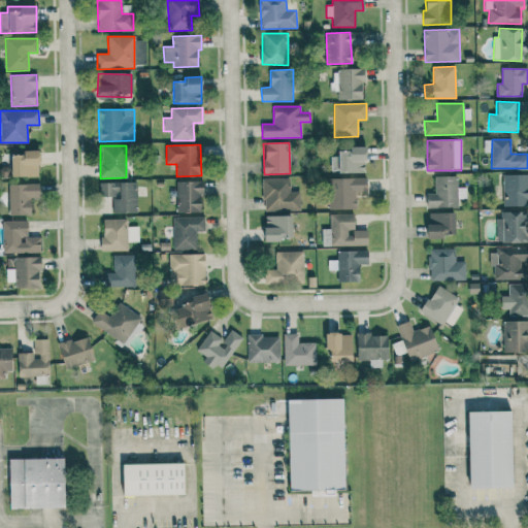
[(365,147),(350,147),(350,154),(331,154),(331,173),(366,172),(365,147)]
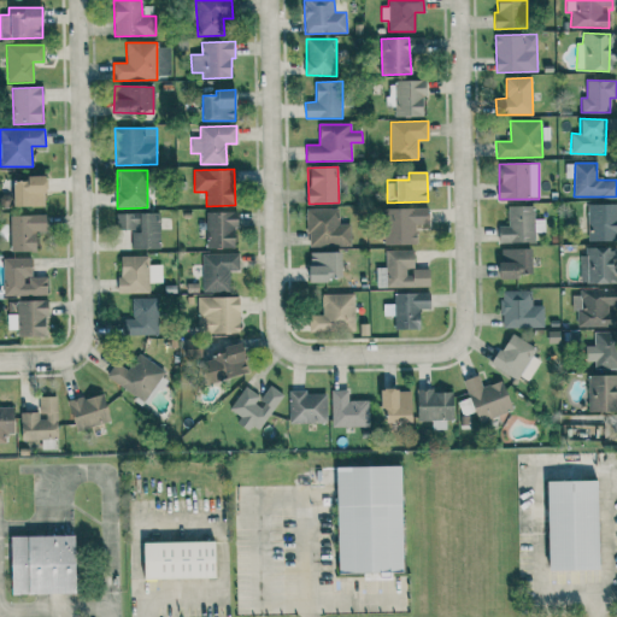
[(13,206),(46,206),(46,176),(28,176),(28,181),(13,181),(13,206)]
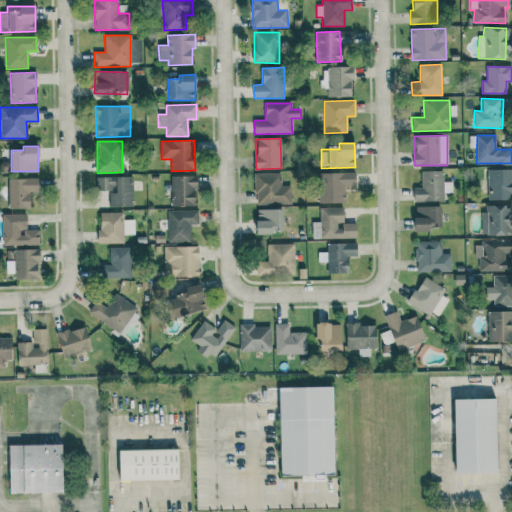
[(444,201),(444,193),(452,193),(452,182),(443,182),(443,171),(421,171),(421,187),(413,187),(414,202),(444,201)]
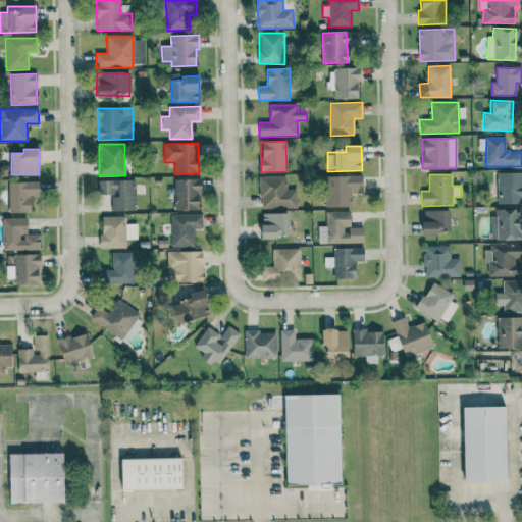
[(325,207),(353,207),(352,193),(363,193),(362,175),(324,176),(325,207)]
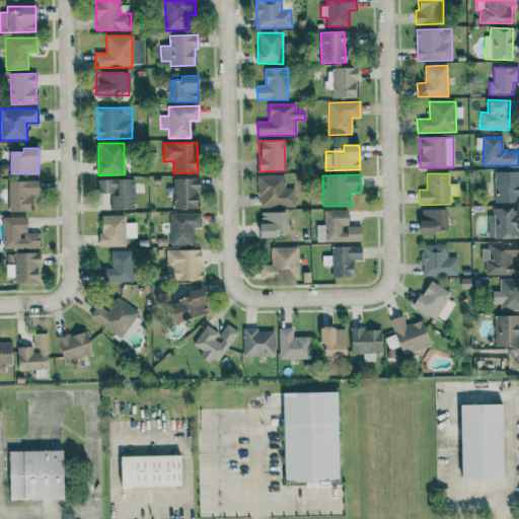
[(295,189),(285,189),(285,175),(258,176),(258,208),(295,208),(295,189)]
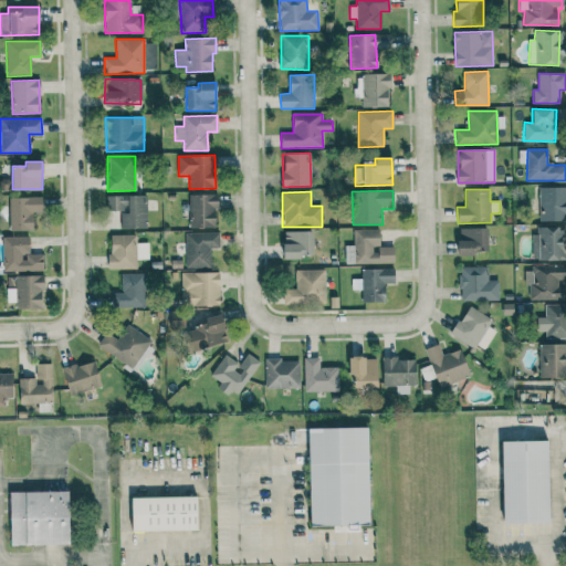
[(189,195),(189,228),(218,228),(217,195),(189,195)]
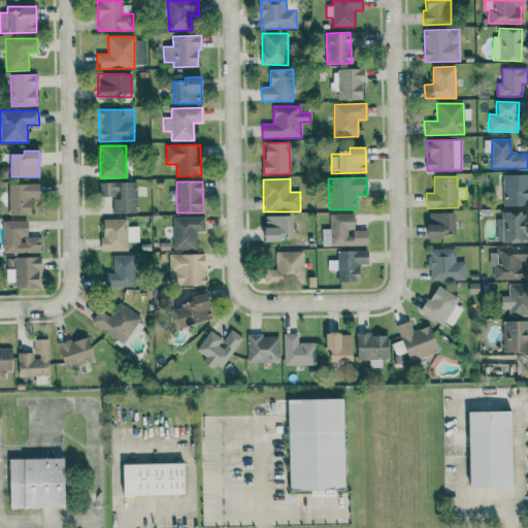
[(137,212),(137,183),(99,183),(99,198),(112,198),(112,213),(137,212)]
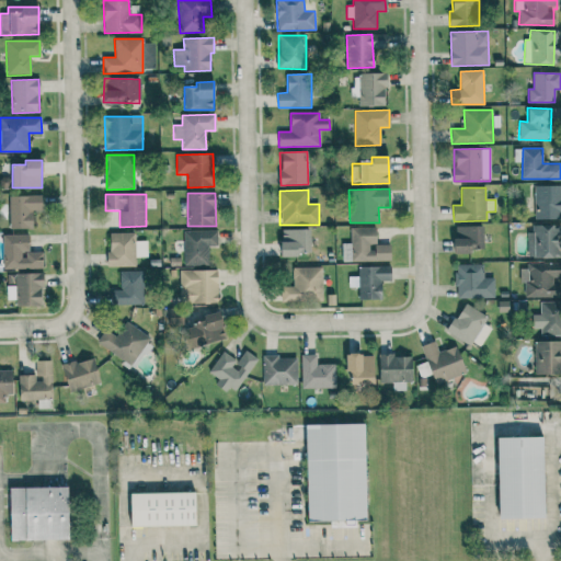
[(10,195),(10,229),(33,229),(33,212),(42,212),(42,196),(10,195)]
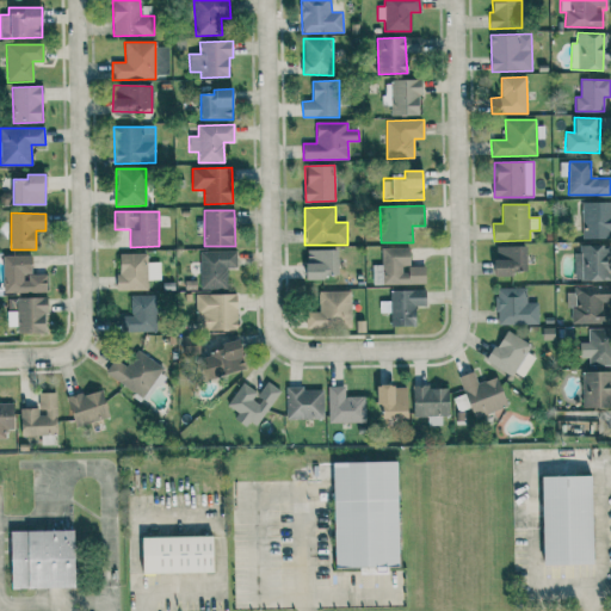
[(576,281),(609,279),(608,245),(575,246),(576,281)]
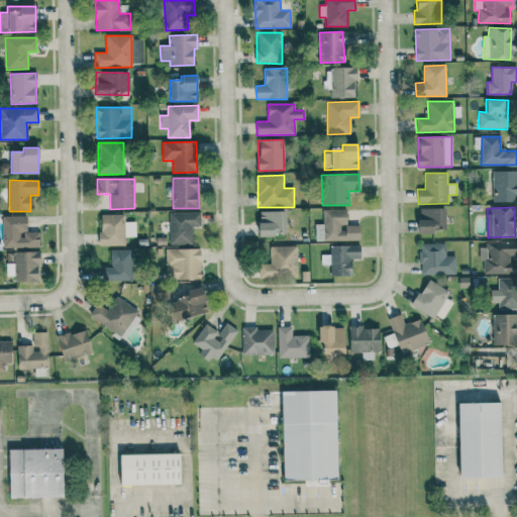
[(444,208),(418,209),(419,232),(445,232),(444,208)]
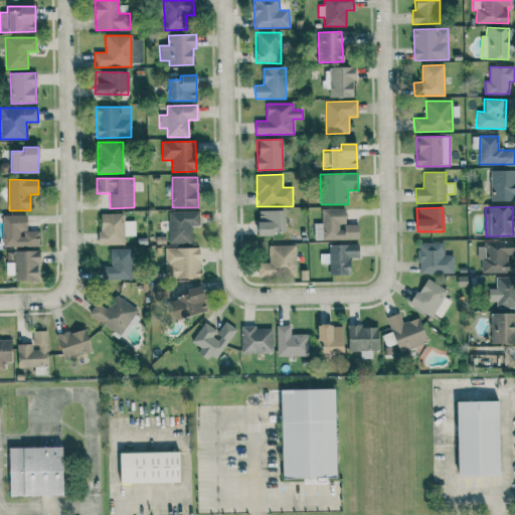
[(346,208),(322,209),(322,240),(359,239),(359,224),(346,224),(346,208)]
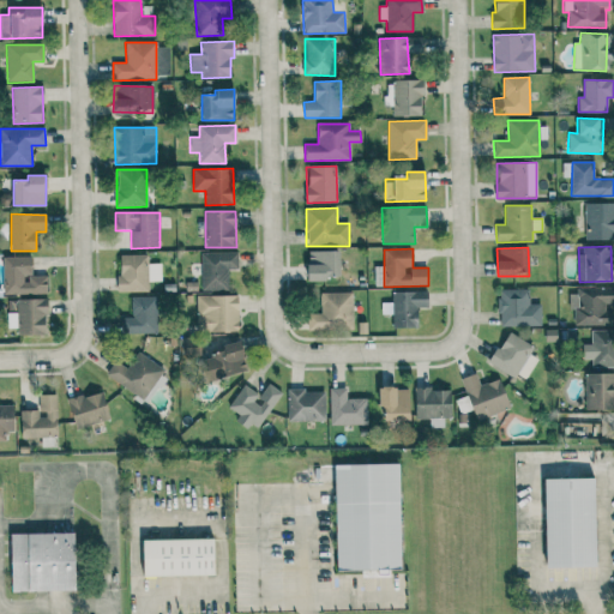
[(341,251),(307,252),(308,280),(342,280),(341,251)]
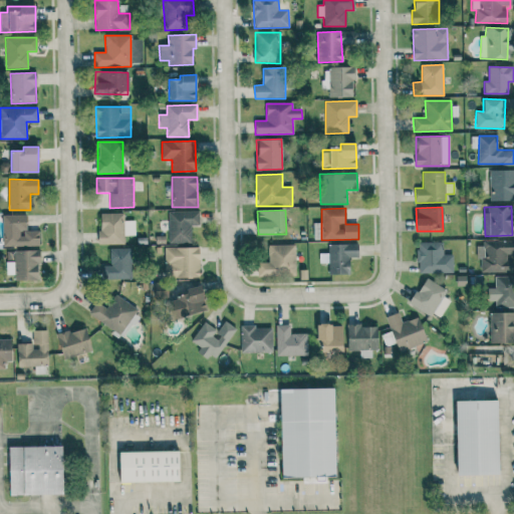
[(168,212),(169,243),(191,243),(191,226),(200,225),(200,212),(168,212)]
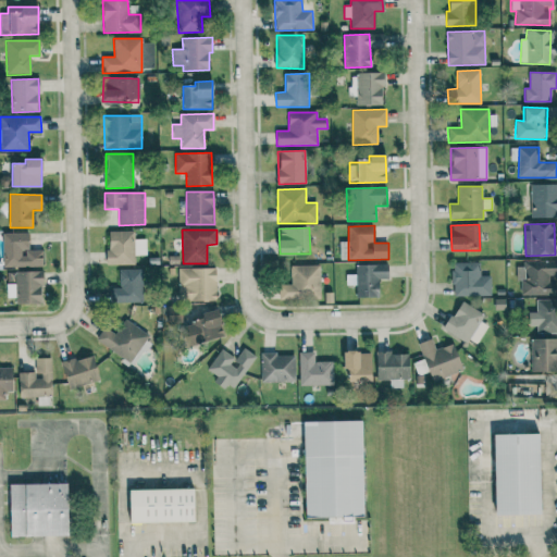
[(109,265),(135,264),(135,256),(146,255),(146,239),(135,239),(135,231),(108,232),(109,265)]
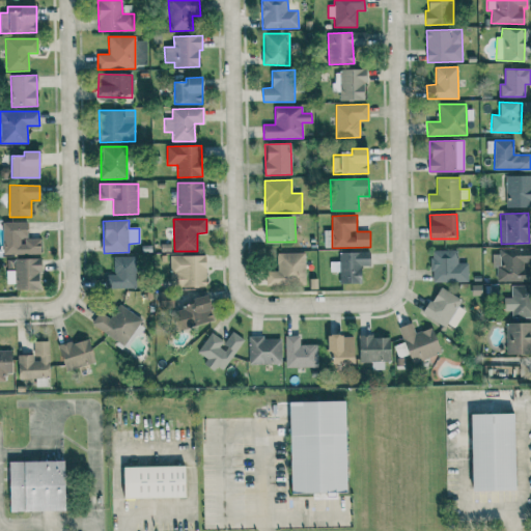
[(42,254),(42,239),(28,239),(27,222),(2,222),(3,255),(42,254)]
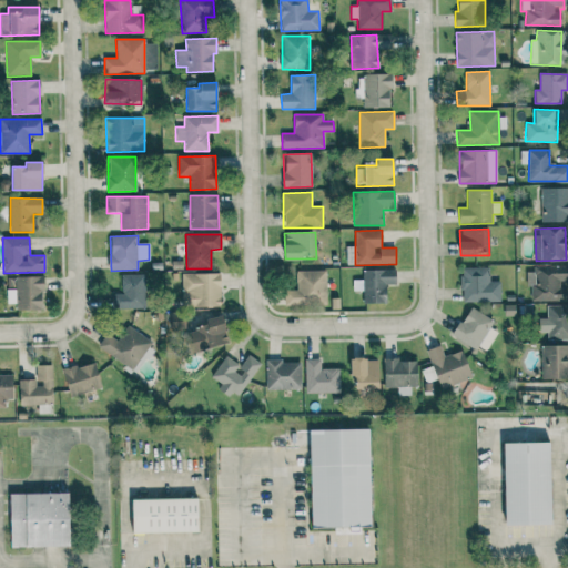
[(489,267),(460,267),(462,302),(500,301),(500,281),(490,282),(489,267)]
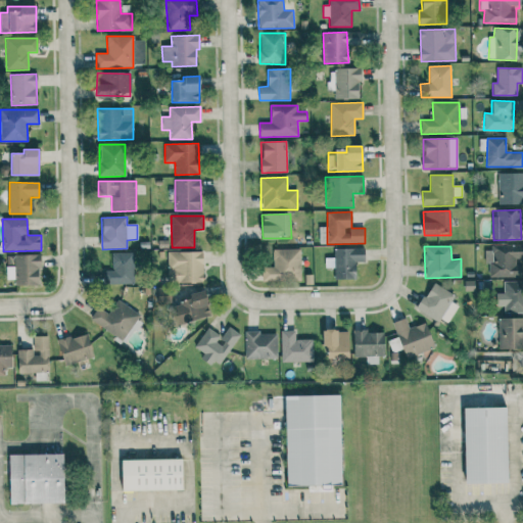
[(489,275),(516,276),(517,263),(522,263),(522,246),(485,246),(485,264),(489,264),(489,275)]
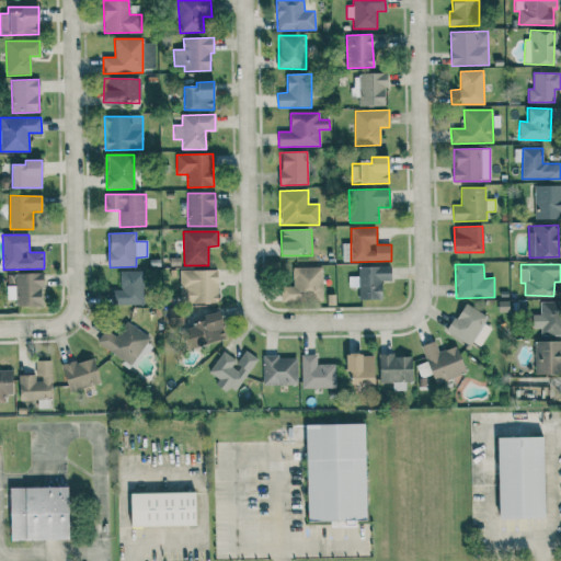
[(358,300),(382,299),(381,282),(391,281),(391,266),(358,267),(358,300)]
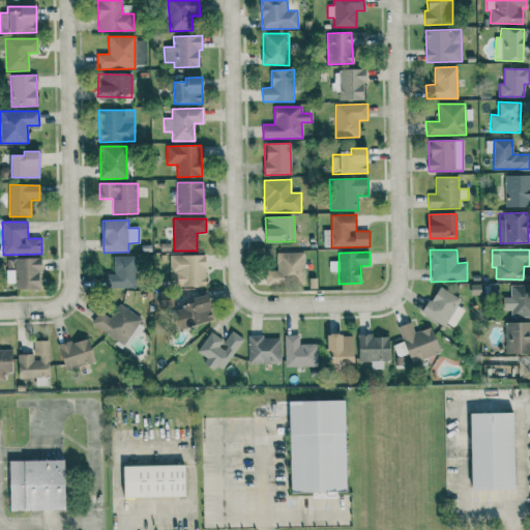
[(304,253),(276,253),(276,270),(265,271),(265,286),(304,285),(304,253)]
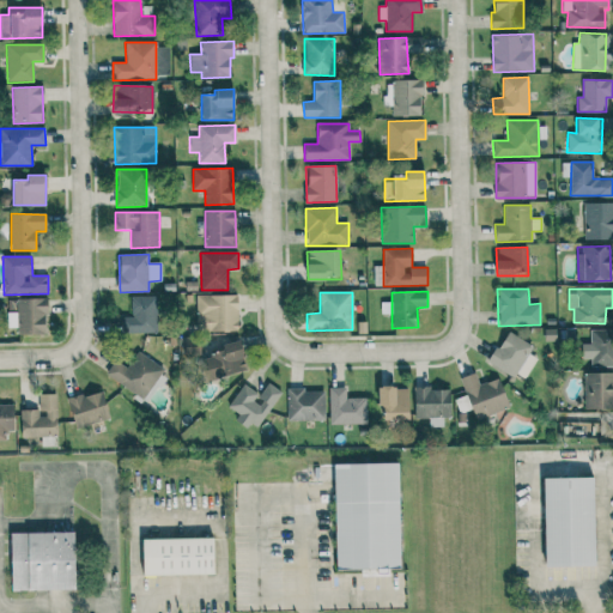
[(237,295),(196,296),(196,332),(238,331),(237,295)]
